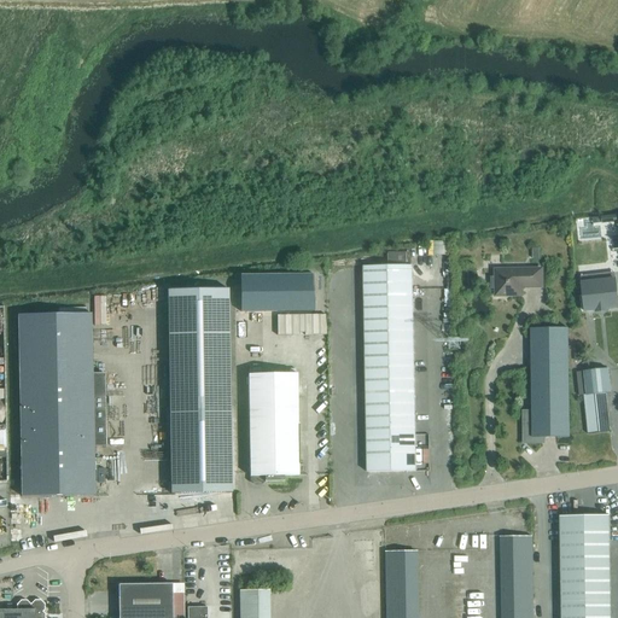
[(407,252),(388,252),(388,266),(407,266),(407,252)]
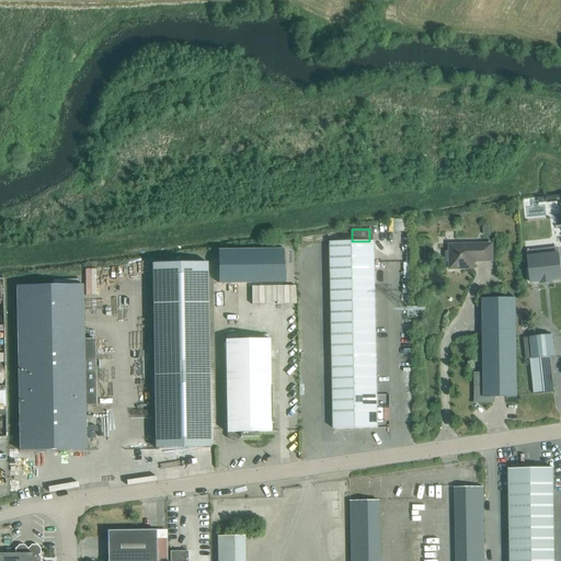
[(353,264),(353,253),(352,241),(330,242),(331,264),(353,264)]
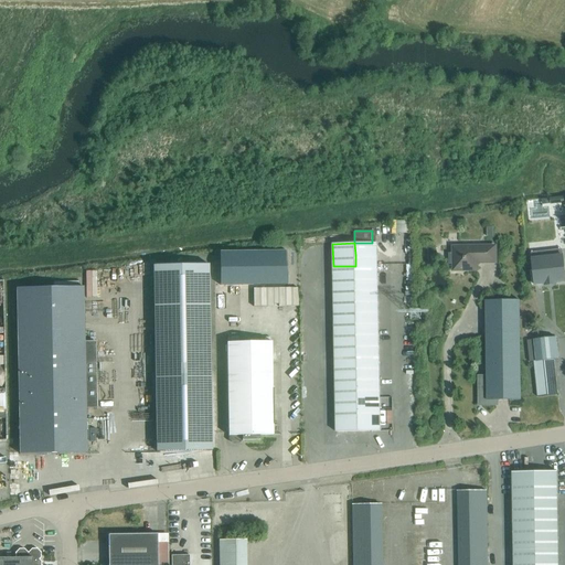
[(377,265),(377,243),(372,243),(354,243),(355,255),(355,266),(377,265)]
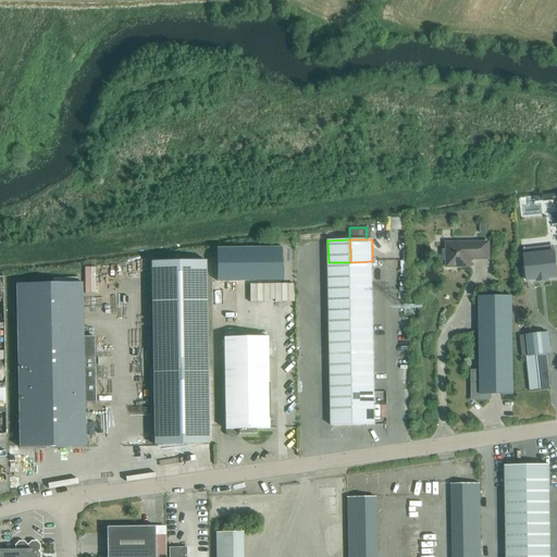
[(446,242),(446,249),(443,249),(443,260),(446,260),(446,268),(454,268),(454,267),(470,265),(470,261),(473,259),(475,258),(489,258),(489,243),(450,244),(450,242),(446,242)]
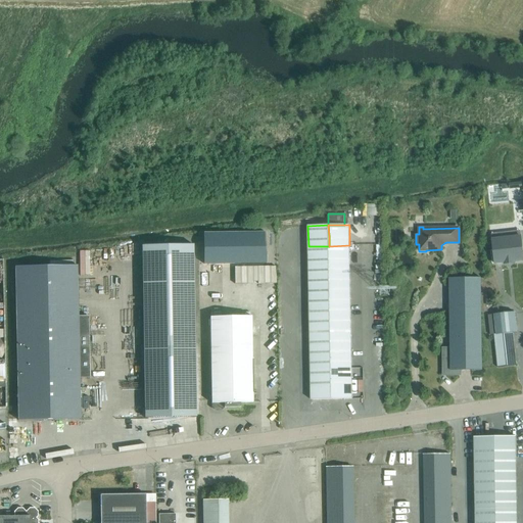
[(204,263),(265,263),(265,233),(203,233),(204,263)]
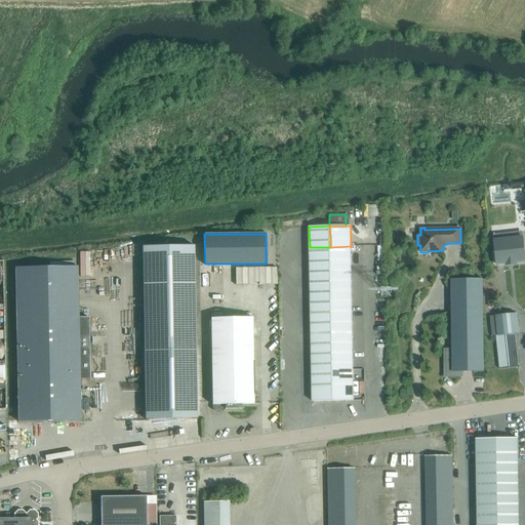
[(524,260),(524,255),(523,237),(494,240),(496,265),(506,264),(506,259),(516,258),(516,263),(524,260)]
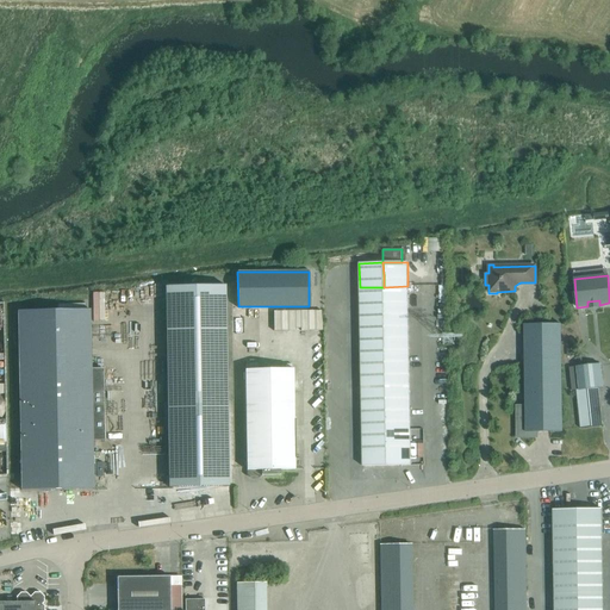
[(225,285),(166,286),(168,406),(169,487),(229,486),(228,405),(225,285)]
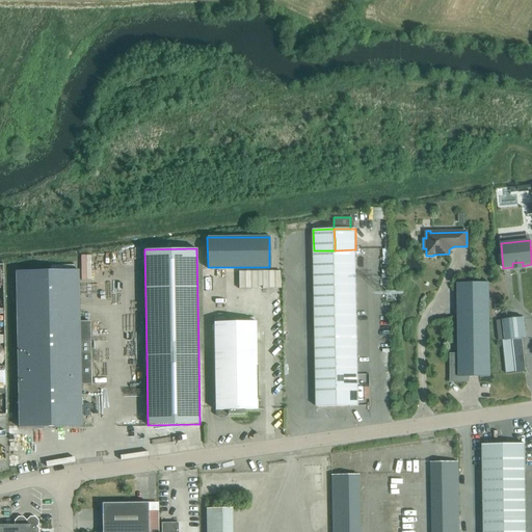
[(355,270),(355,249),(335,250),(335,261),(335,271),(355,270)]
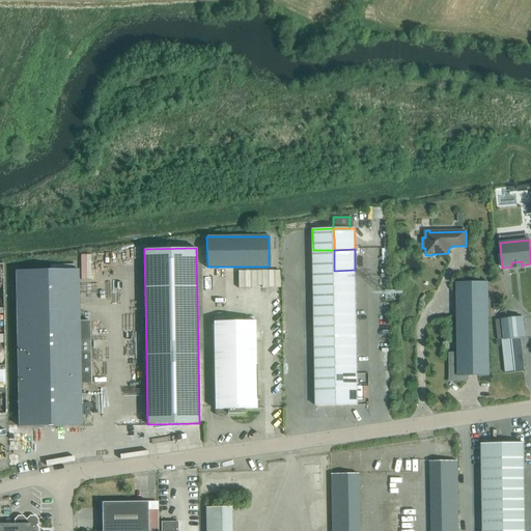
[(334,260),(334,250),(313,250),(313,260),(334,260)]
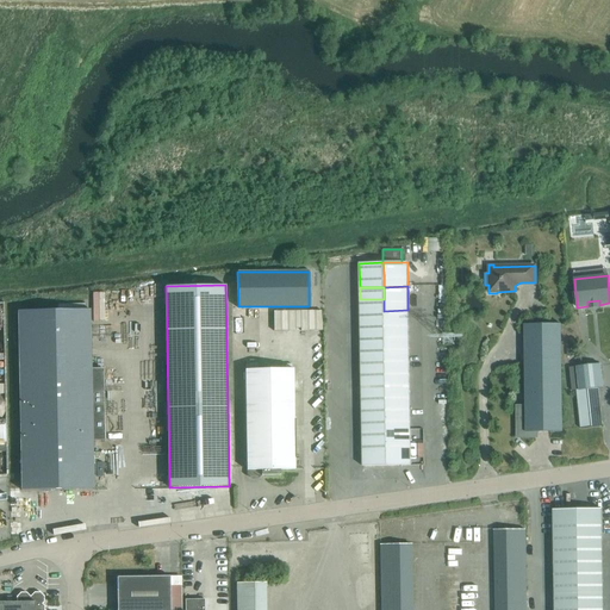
[(384,311),(384,299),(360,299),(360,311),(384,311)]
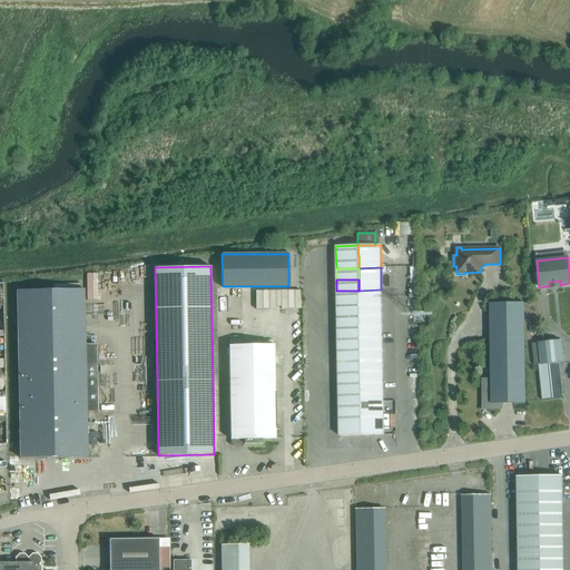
[(85,344),(84,290),(17,291),(20,458),(87,457),(86,412),(98,412),(96,344),(85,344)]
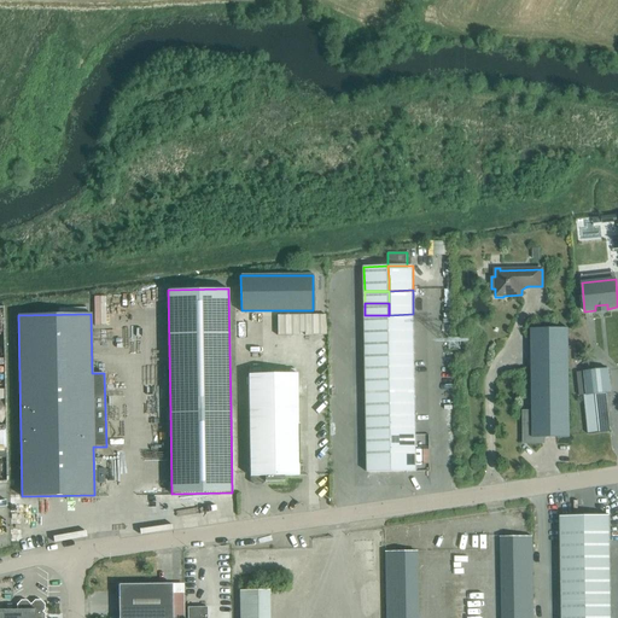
[(414,338),(413,314),(389,315),(389,327),(390,339),(414,338)]
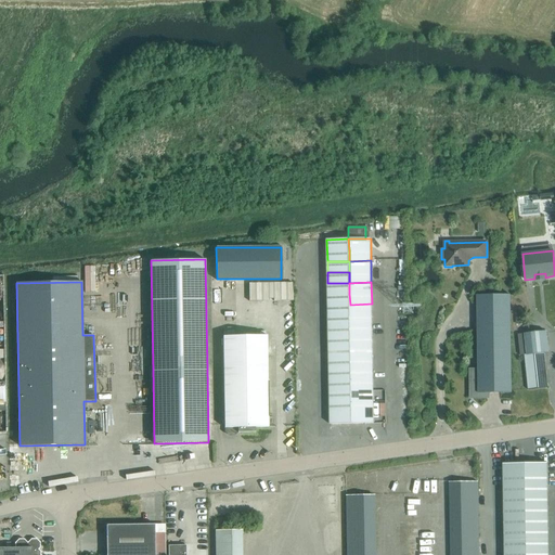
[(349,294),(349,283),(327,283),(327,294),(349,294)]
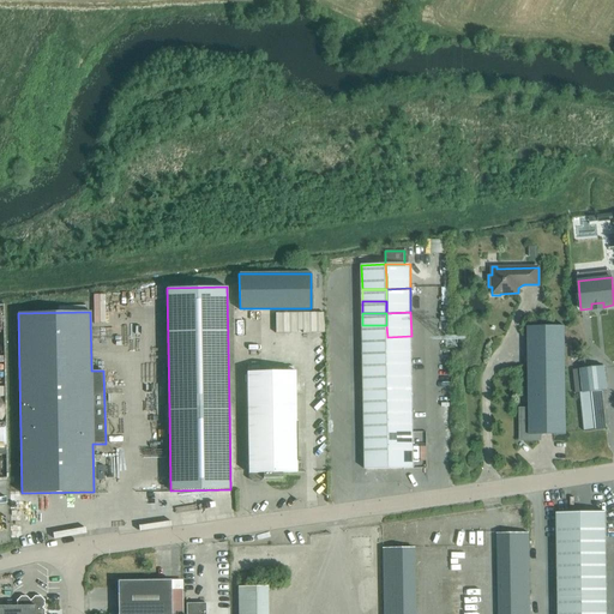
[(387,337),(386,325),(362,325),(362,337),(387,337)]
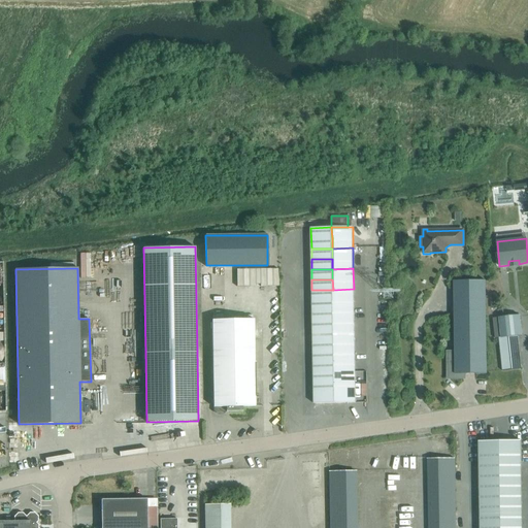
[(487,373),(485,281),(454,281),(455,353),(449,353),(449,377),(463,377),(463,373),(487,373)]
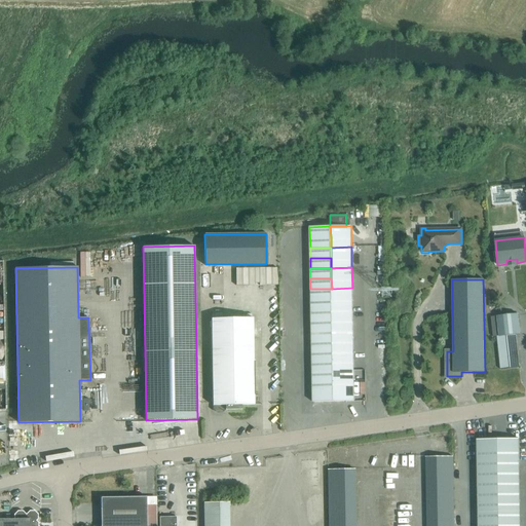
[(352,298),(352,288),(332,289),(332,299),(352,298)]
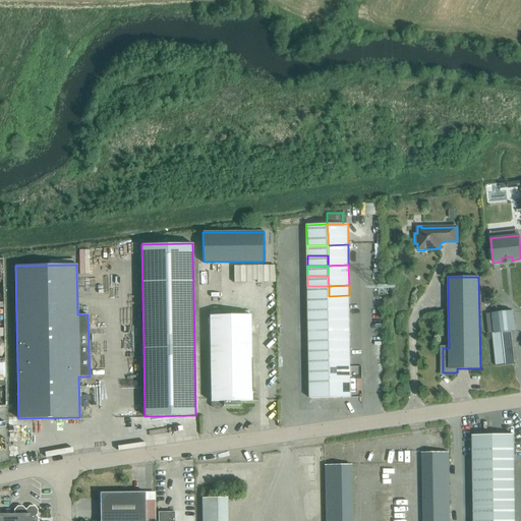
[(329,296),(329,286),(307,286),(307,296),(329,296)]
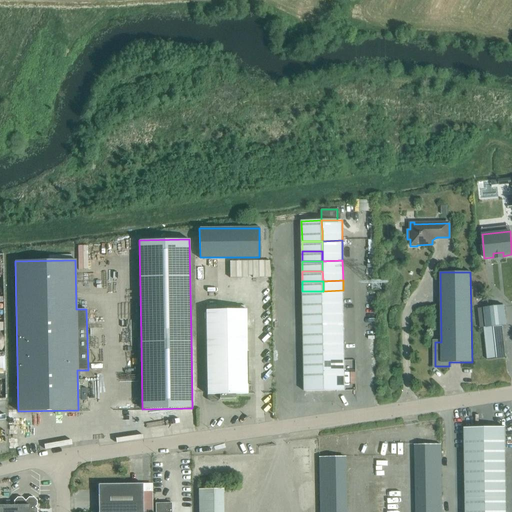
[(343,300),(343,290),(323,291),(323,301),(343,300)]
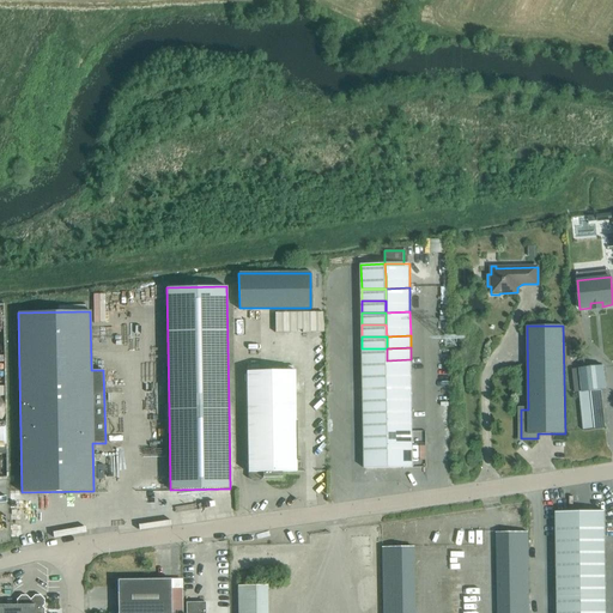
[(387,360),(387,349),(362,349),(363,360),(387,360)]
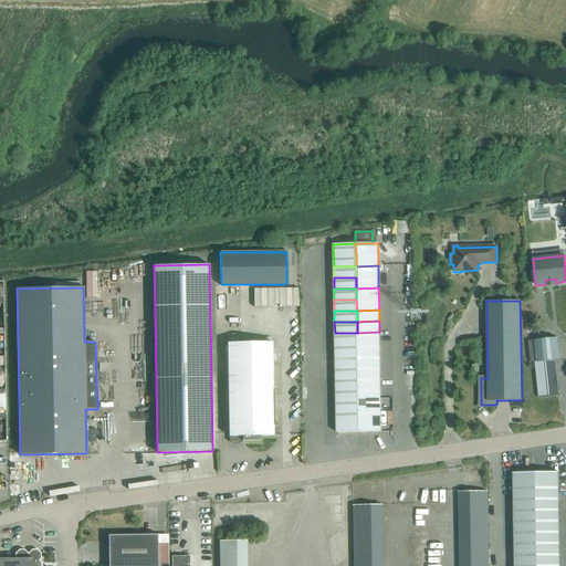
[(379,343),(379,332),(357,333),(357,344),(379,343)]
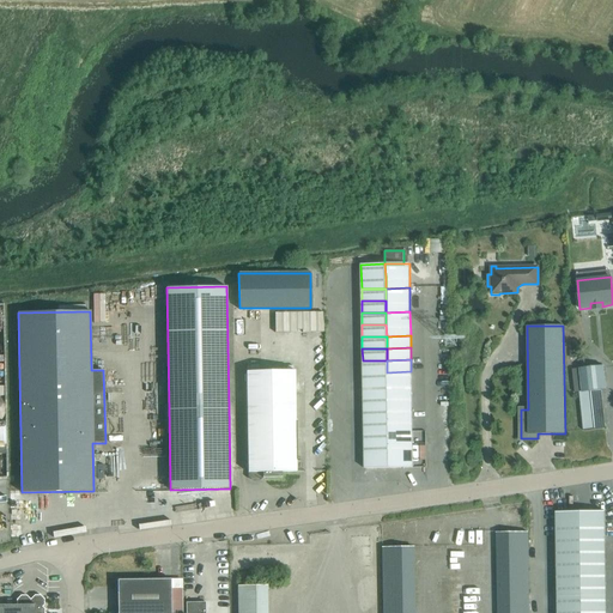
[(387,372),(387,360),(363,360),(363,372),(387,372)]
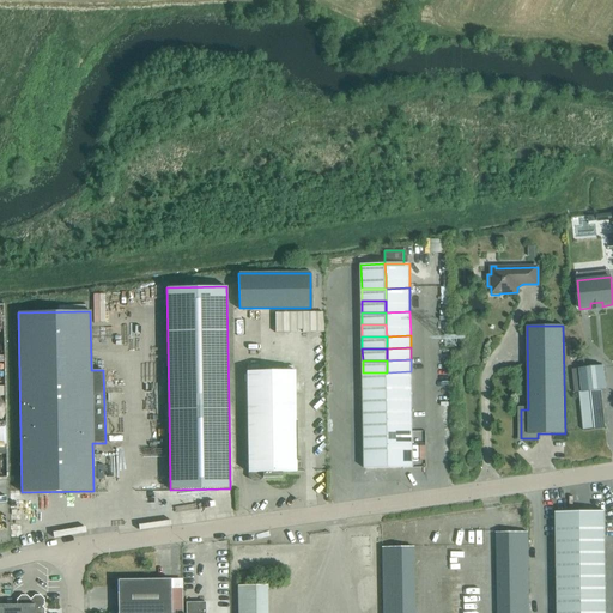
[(604,365),(578,368),(572,369),(575,393),(580,392),(583,430),(605,428),(601,390),(606,389),(604,365)]
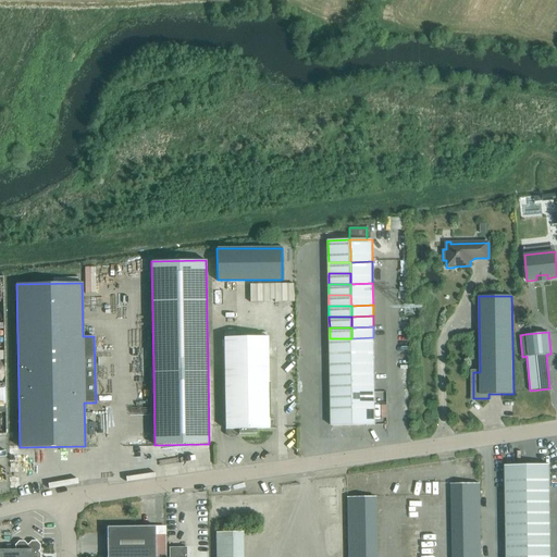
[(269,429),(268,336),(224,337),(225,434),(238,433),(238,434),(256,434),(256,429),(269,429)]
